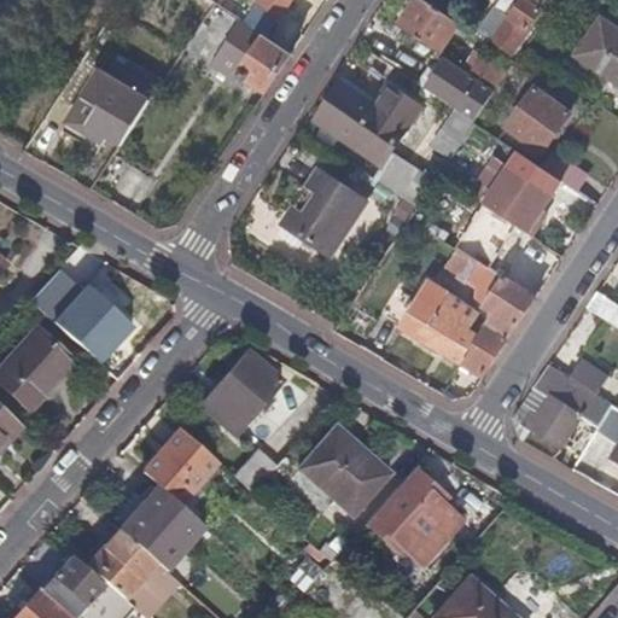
[(176,0),(175,3),(205,23),(217,5),(210,0),(176,0)]
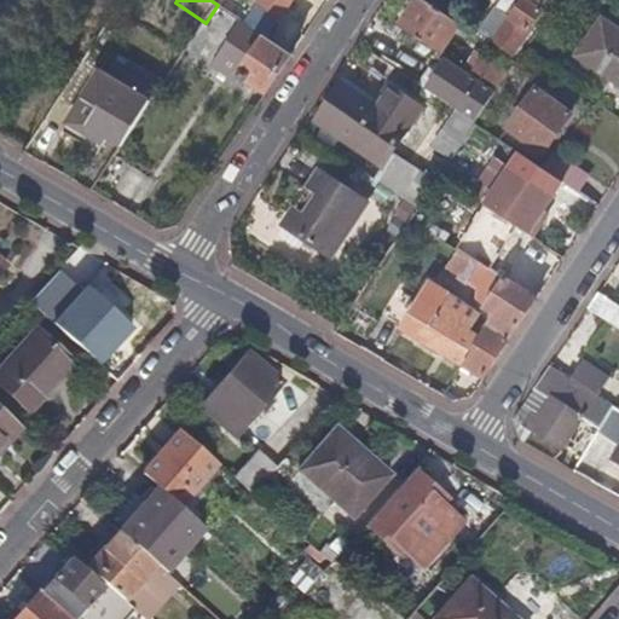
[(259,0),(254,7),(242,0),(210,0),(218,5),(268,38),(293,0),(259,0)]
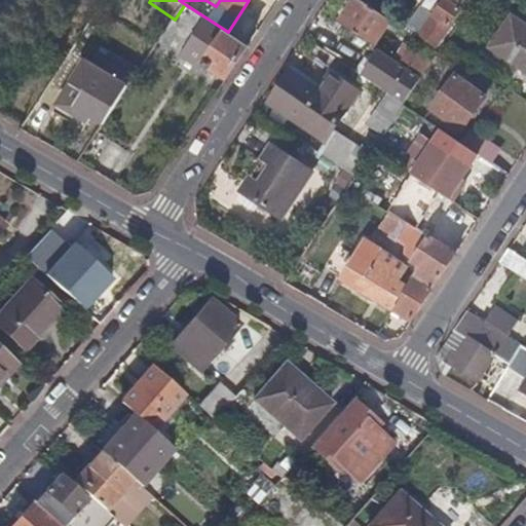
[(392,20),(363,0),(352,0),(339,22),(375,46),(392,20)]
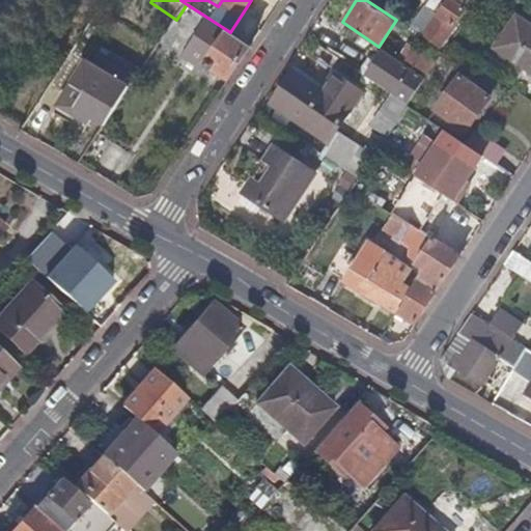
[(449,0),(438,15),(422,34),(442,49),(475,0),(449,0)]
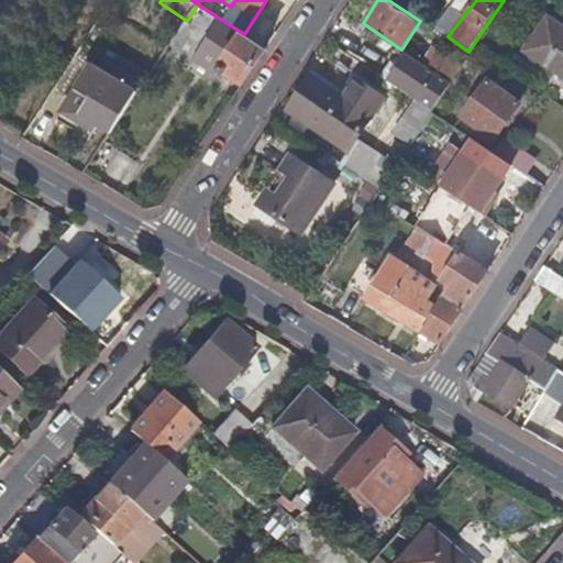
[(187,21),(208,34),(196,53),(199,64),(208,69),(218,69),(224,74),(227,74),(243,84),(267,50),(244,34),(198,4),(187,21)]
